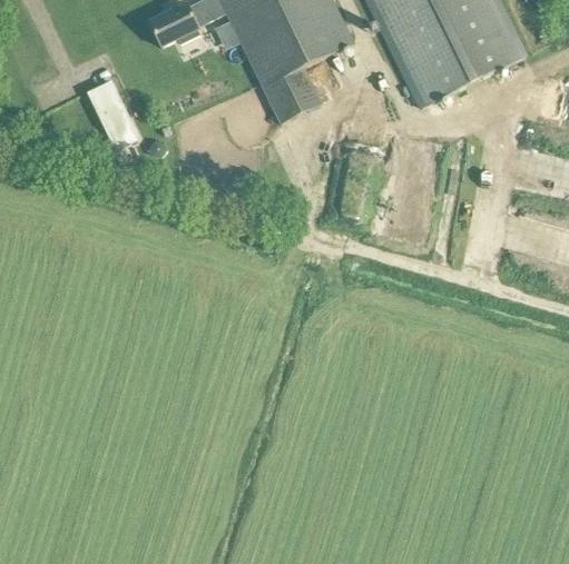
[(353,45),(331,0),(200,0),(188,6),(186,2),(148,20),(160,47),(198,28),(197,26),(226,12),(278,124),(320,105),(302,69),(353,45)]
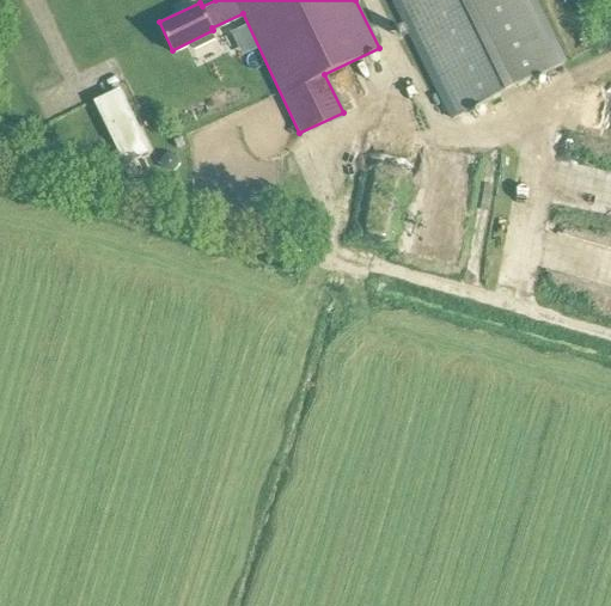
[(395,0),(452,115),(562,60),(532,0),(395,0)]
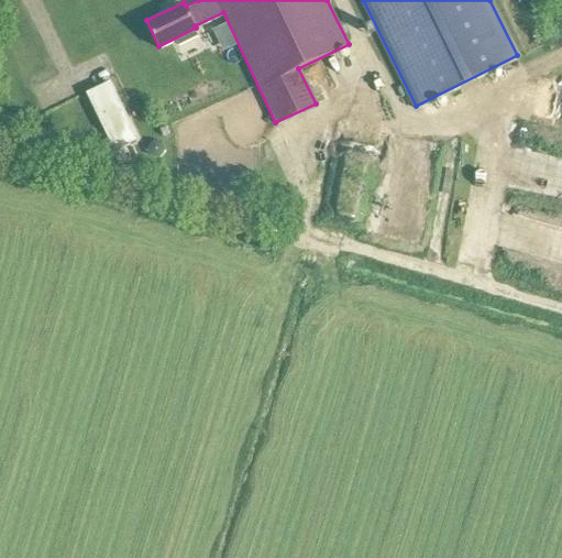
[(113,149),(138,137),(109,78),(85,90),(113,149)]
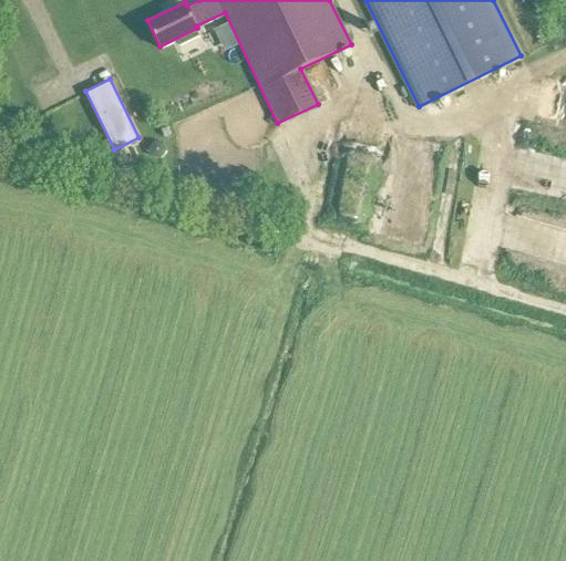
[(322,211),(358,221),(380,143),(345,133),(322,211)]
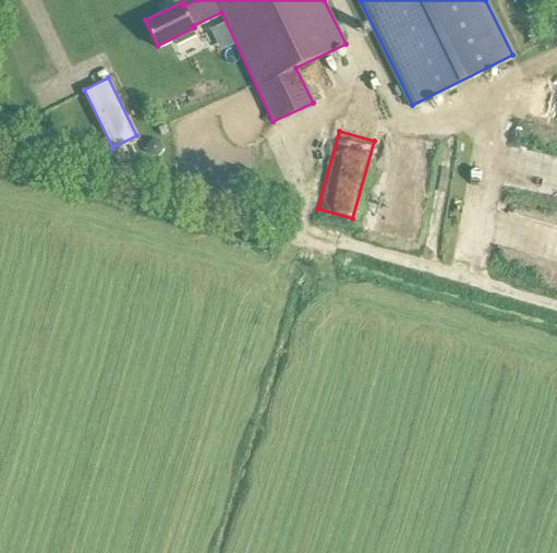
[(162,146),(159,139),(150,137),(146,144),(149,152),(158,153),(162,146)]
